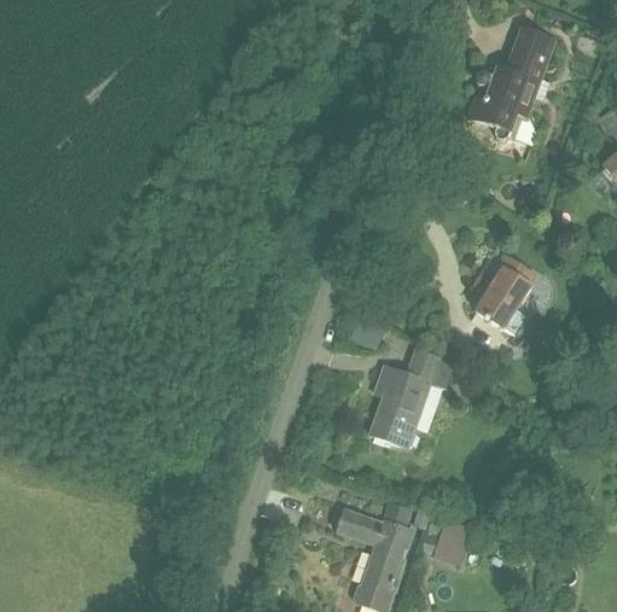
[(476,94),(467,117),(477,121),(495,127),(495,129),(495,132),(496,134),(498,135),(500,137),(502,137),(504,137),(506,135),(508,134),(508,132),(511,133),(534,141),(537,130),(525,117),(554,38),(522,25),(507,68),(498,64),(494,74),(484,70),(483,70),(481,70),(478,71),(477,73),(476,75),(476,77),(476,79),(477,81),(478,82),(479,83),(489,87),(485,98),(476,94)]
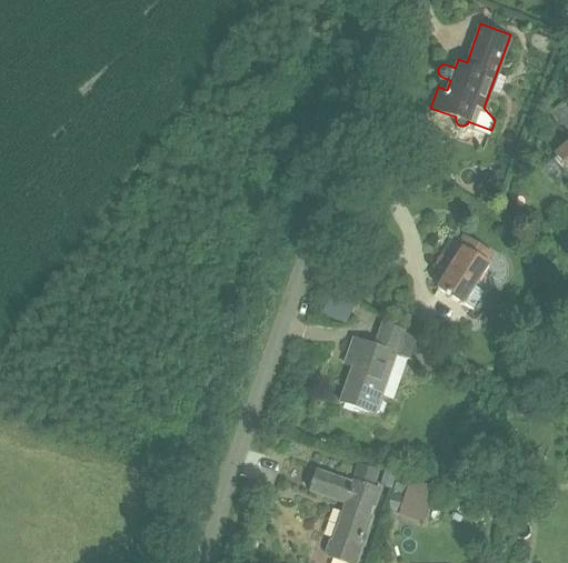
[(567,138),(555,150),(567,166),(567,138)]
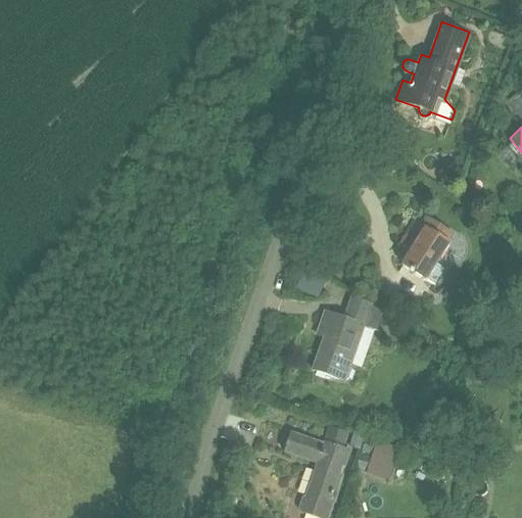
[(420,223),(426,226),(404,263),(426,277),(449,239),(448,238),(454,230),(426,213),(420,223)]
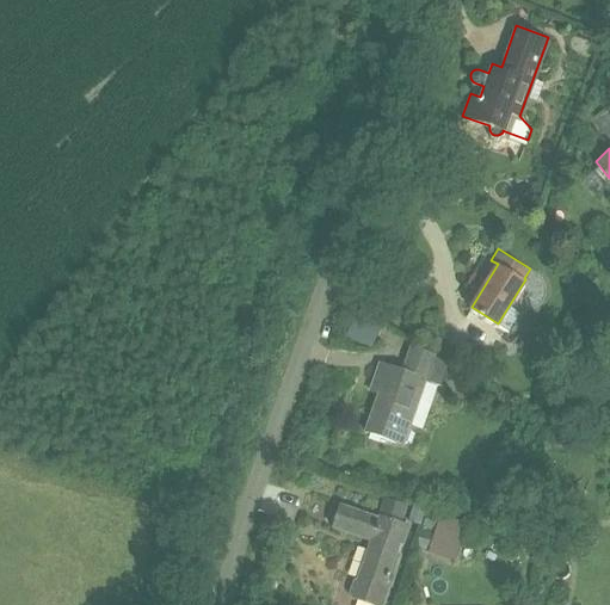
[(358,309),(347,332),(373,344),(383,321),(358,309)]
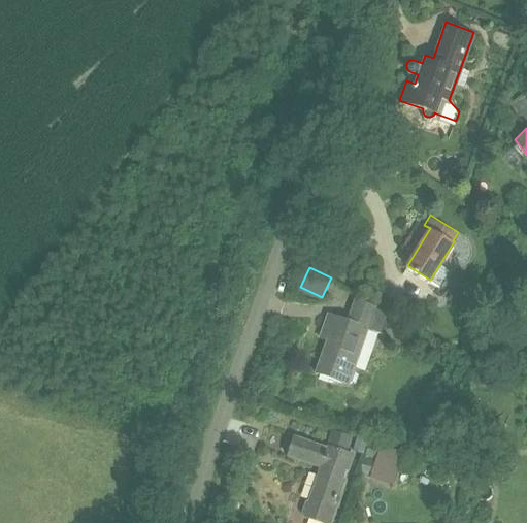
[(355,365),(368,326),(383,330),(389,313),(371,302),(358,297),(353,312),(359,314),(356,321),(330,312),(325,327),(333,329),(318,371),(349,383),(350,379),(353,379),(356,369),(355,365)]
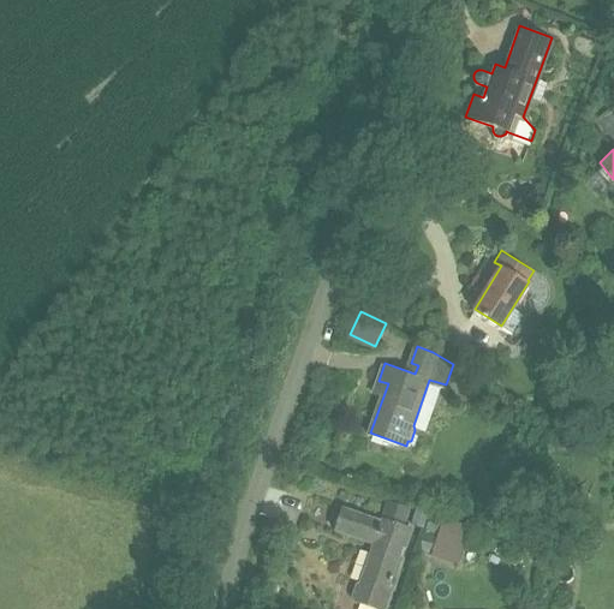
[(343,505),(335,527),(375,541),(362,579),(357,581),(353,593),(357,598),(385,608),(406,545),(407,545),(413,526),(404,523),(409,506),(388,499),(382,515),(381,518),(343,505)]
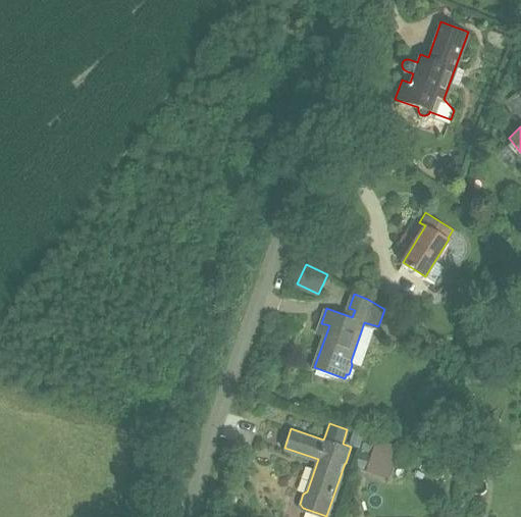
[(363,433),(353,429),(349,444),(359,448),(363,433)]
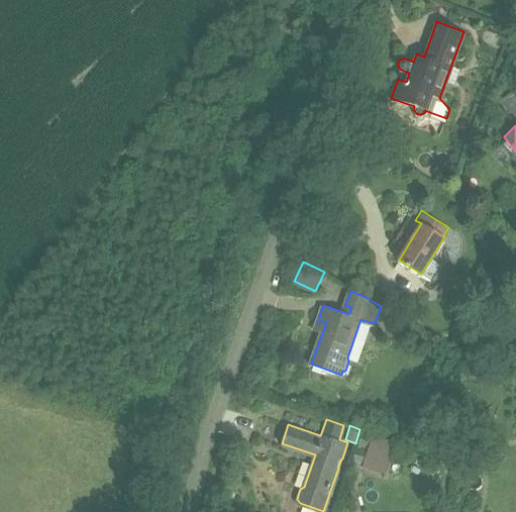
[(363,431),(353,459),(365,463),(374,434),(363,431)]
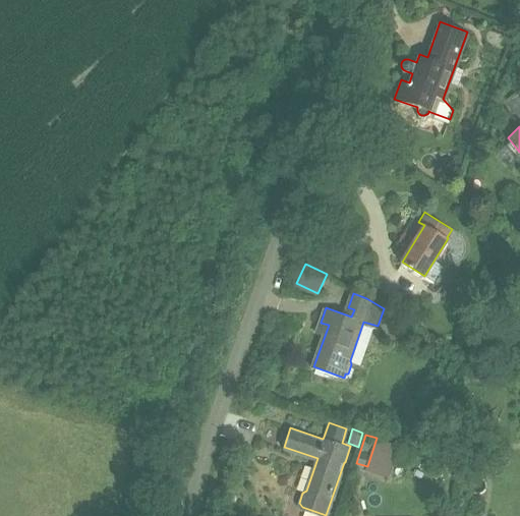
[(369,464),(387,469),(395,444),(378,439),(369,464)]
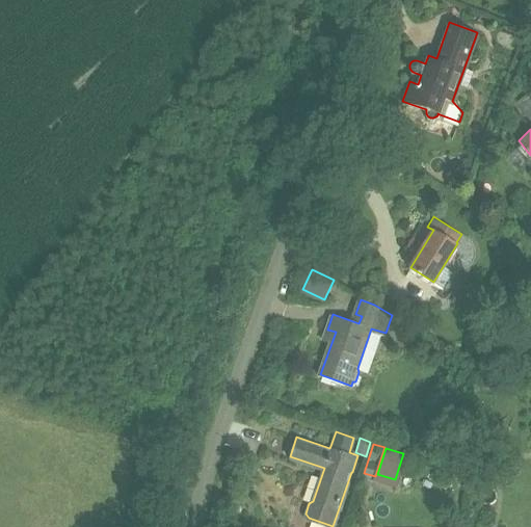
[(382,498),(372,494),(366,512),(376,517),(382,498)]
